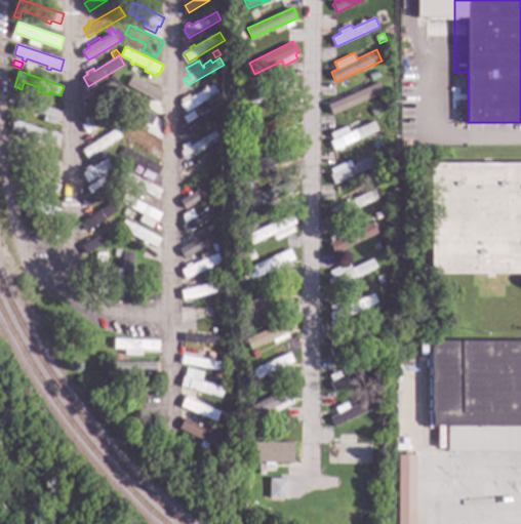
[(163,90),(159,99),(122,81),(126,72),(163,90)]
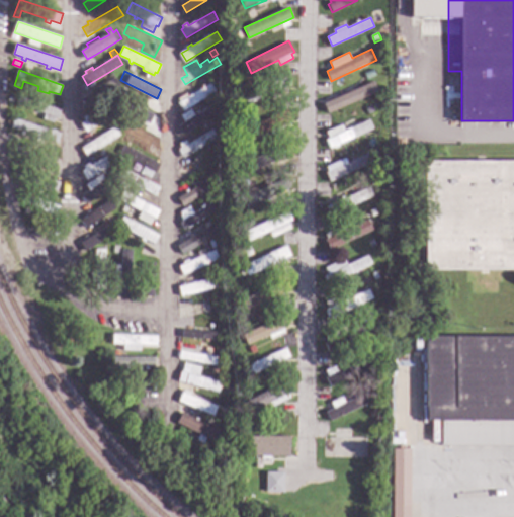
[(254,80),(248,83),(245,77),(251,74),(254,80)]
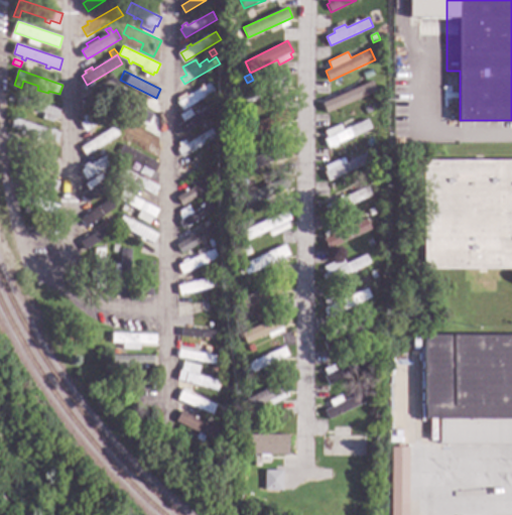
[(291,84),(249,104),(245,96),(287,76),(291,84)]
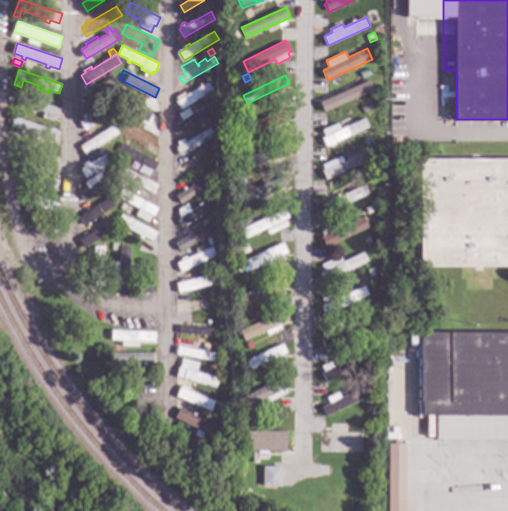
[(120,84),(87,105),(82,98),(90,93),(88,90),(92,88),(93,90),(115,76),(120,84)]
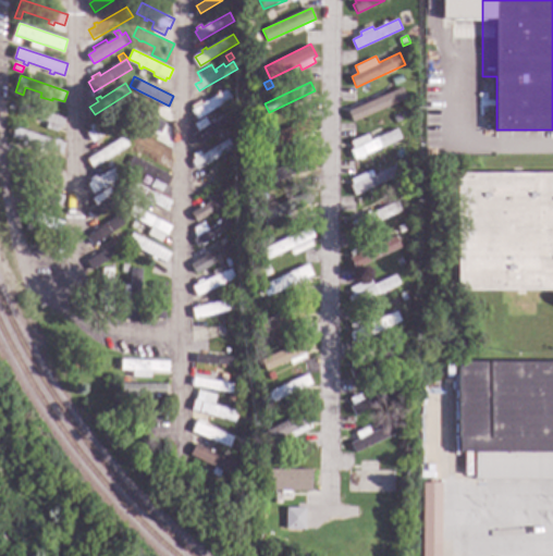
[(237,96),(200,119),(194,109),(197,108),(195,104),(204,99),(206,102),(221,94),(220,91),(222,90),(224,93),(233,87),(237,96)]
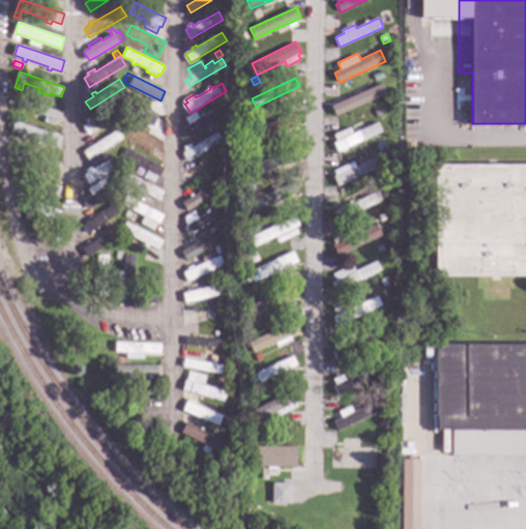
[(377,98),(338,116),(334,108),(373,89),(377,98)]
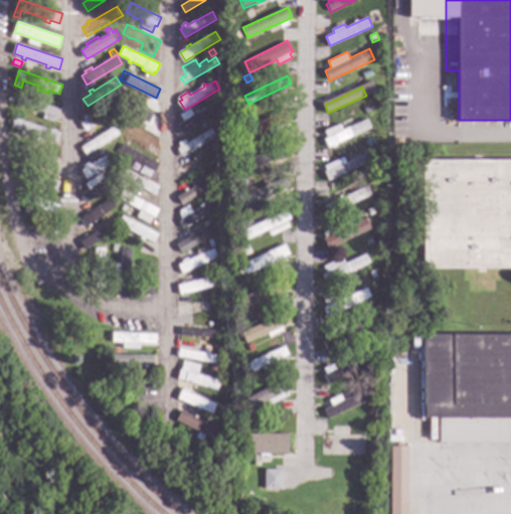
[(62,109),(59,118),(56,117),(54,122),(44,118),(45,113),(17,103),(20,94),(62,109)]
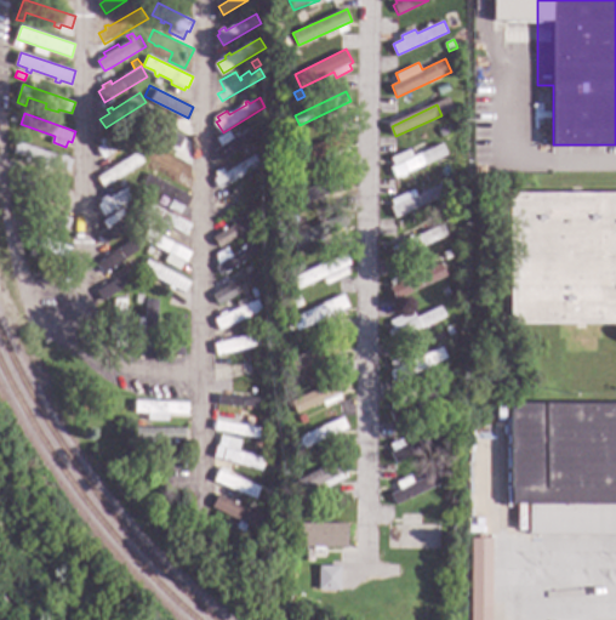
[(267,120),(262,123),(257,117),(262,113),(267,120)]
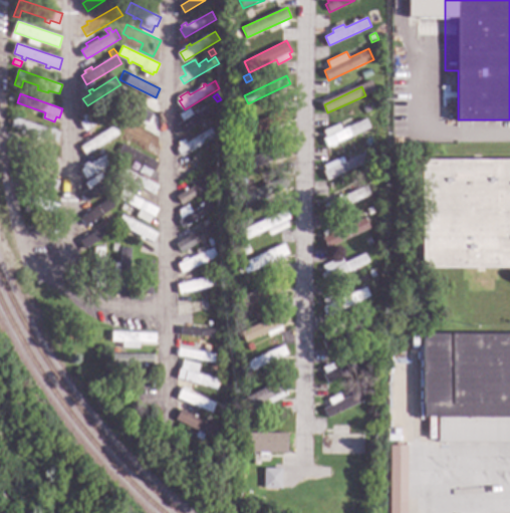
[(161,113),(157,121),(151,118),(149,121),(146,119),(147,116),(126,107),(130,99),(161,113)]
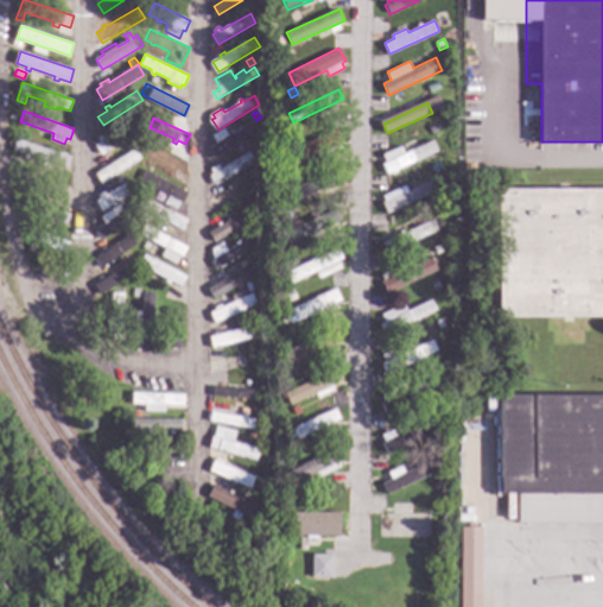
[(140,131),(102,155),(96,144),(101,140),(99,137),(113,128),(115,133),(134,121),(140,131)]
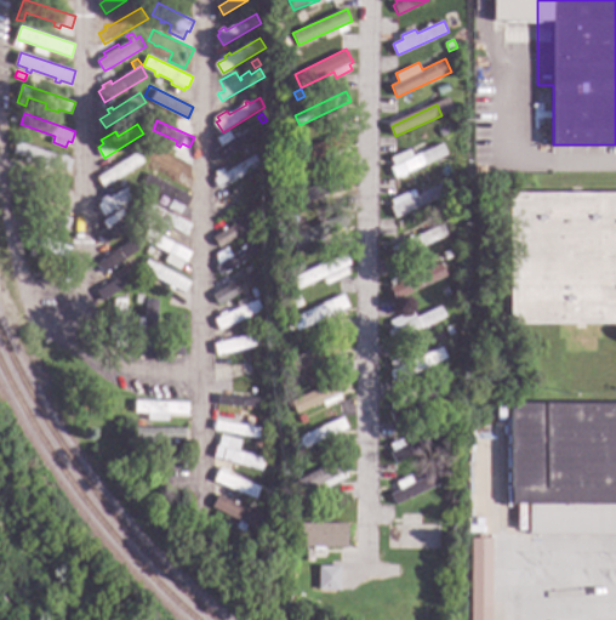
[(263,135),(221,160),(216,151),(223,146),(218,137),(231,130),(235,138),(257,125),(263,135)]
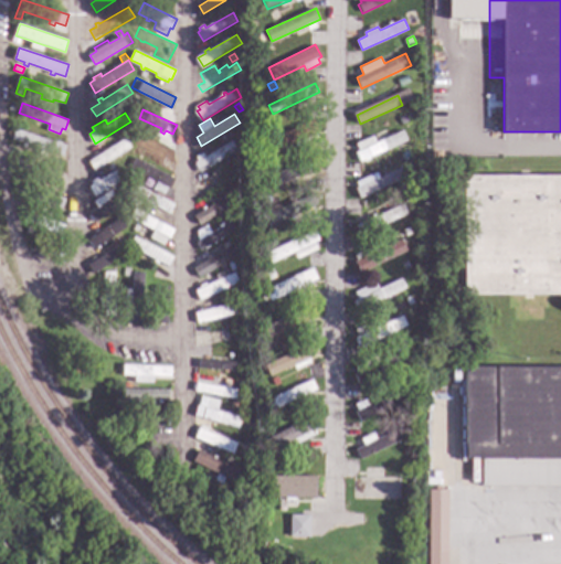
[(412,120),(404,124),(401,117),(409,114),(412,120)]
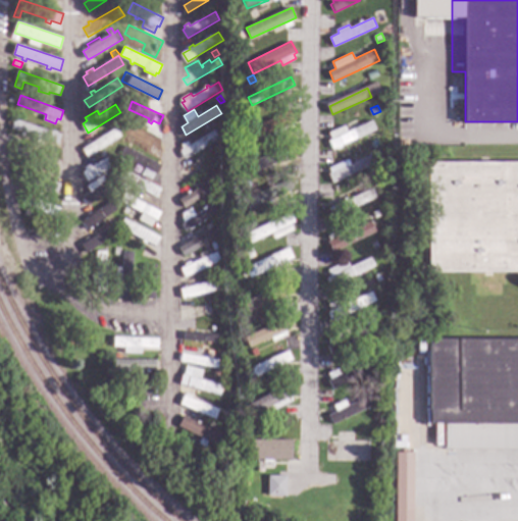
[(295,121),(293,122),(295,126),(275,137),(273,132),(252,142),(247,131),(290,110),(295,121)]
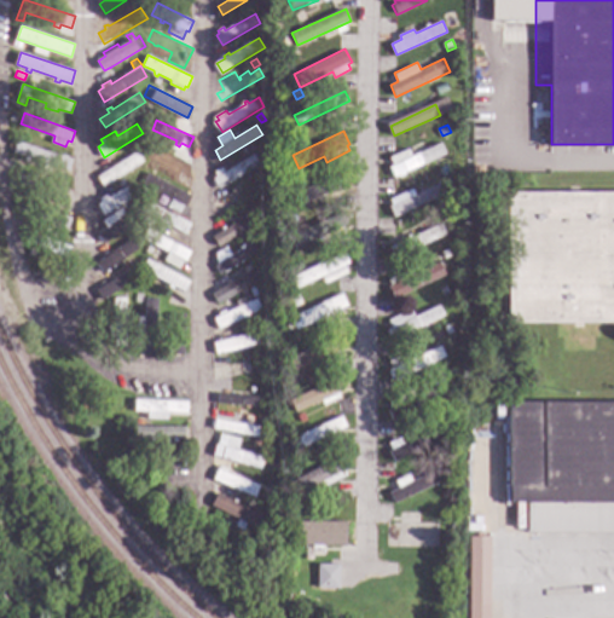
[(74,160),(70,169),(54,165),(52,171),(45,168),(47,162),(32,157),(30,161),(27,160),(28,156),(16,152),(19,142),(74,160)]
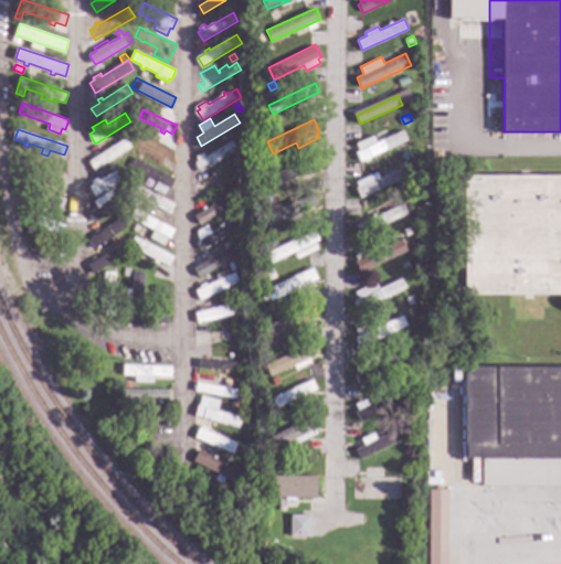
[(409,140),(361,162),(357,152),(360,150),(358,144),(374,136),(378,141),(404,129),(409,140)]
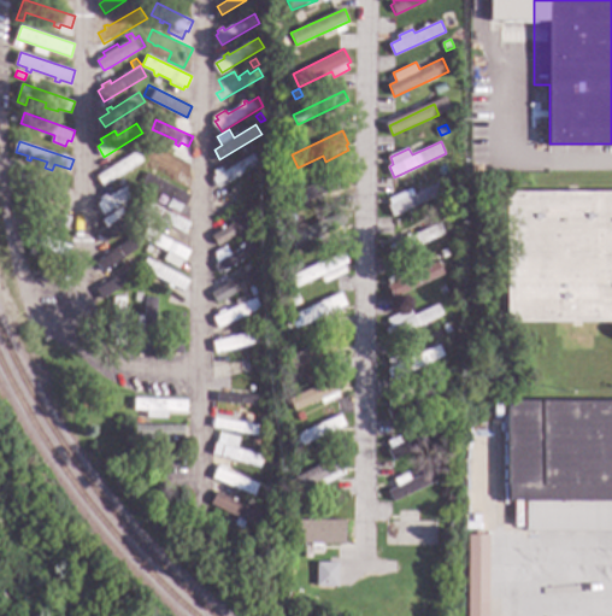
[(193,165),(188,176),(143,154),(148,144),(193,165)]
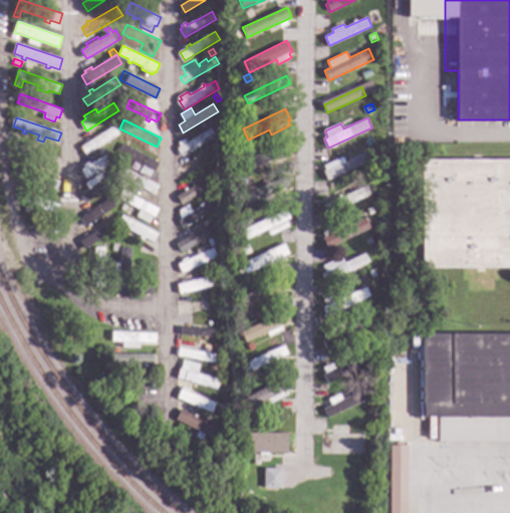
[(120,135),(86,155),(81,147),(87,143),(86,141),(90,138),(91,141),(115,126),(120,135)]
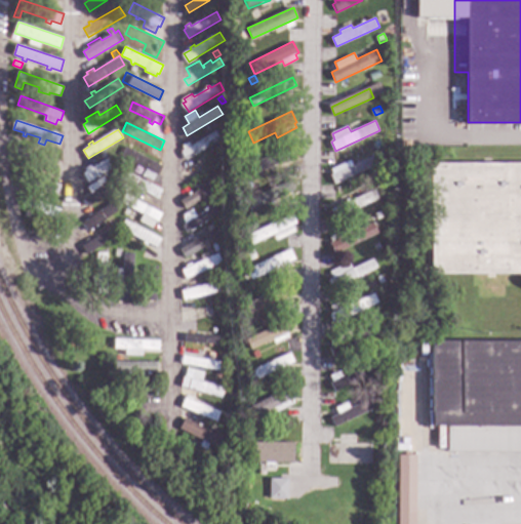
[(224,138),(188,160),(182,151),(186,149),(184,145),(191,142),(193,145),(218,130),(224,138)]
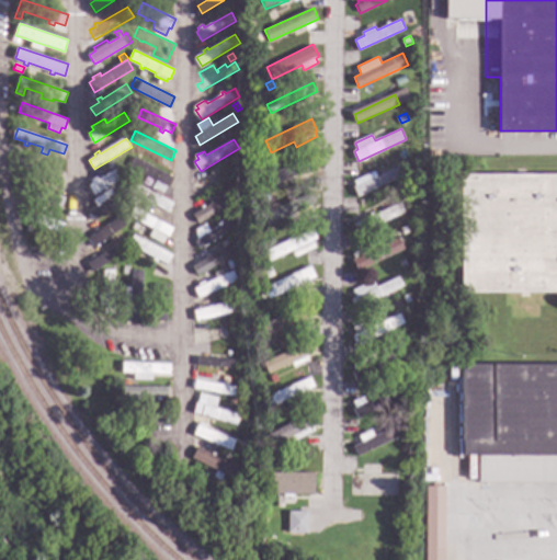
[(410,156),(404,159),(400,151),(407,148),(410,156)]
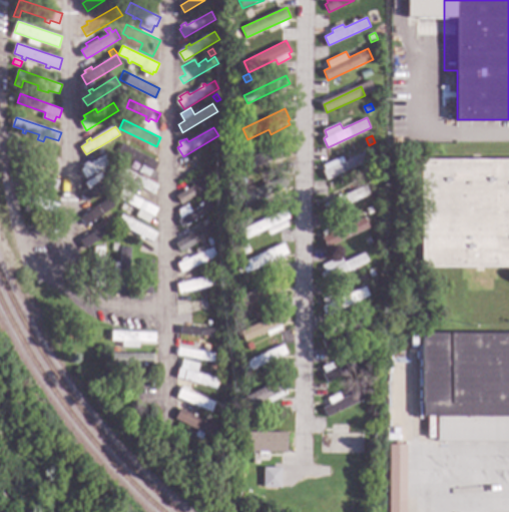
[(57,157),(54,166),(43,162),(42,165),(37,164),(39,160),(10,150),(13,141),(57,157)]
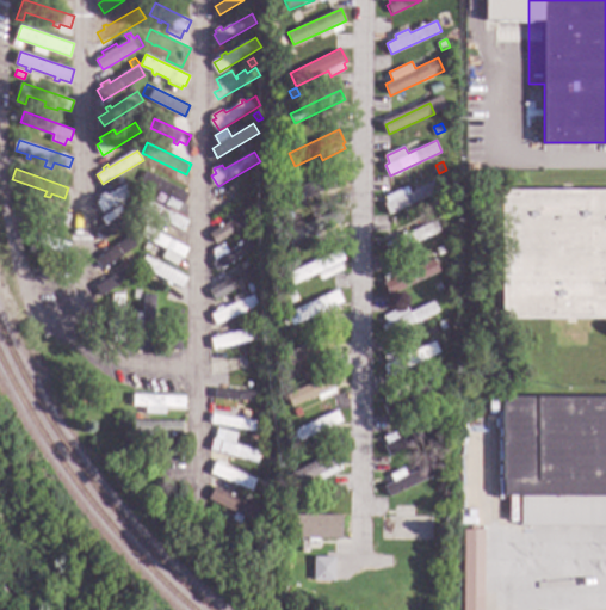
[(192,191),(186,204),(183,202),(179,211),(165,204),(169,196),(141,182),(147,170),(192,191)]
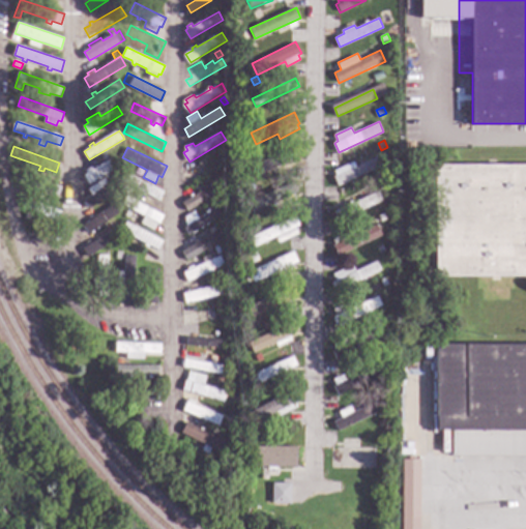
[(298,156),(296,157),(299,164),(280,173),(276,167),(255,177),(251,168),(294,147),(298,156)]
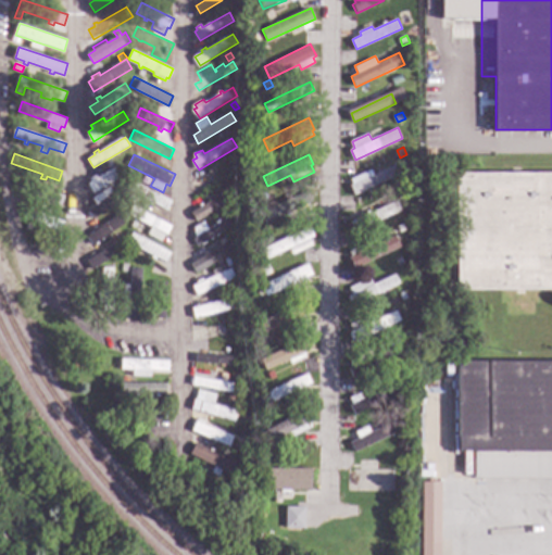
[(129,172),(95,192),(89,183),(92,181),(90,178),(98,174),(99,176),(124,162),(129,172)]
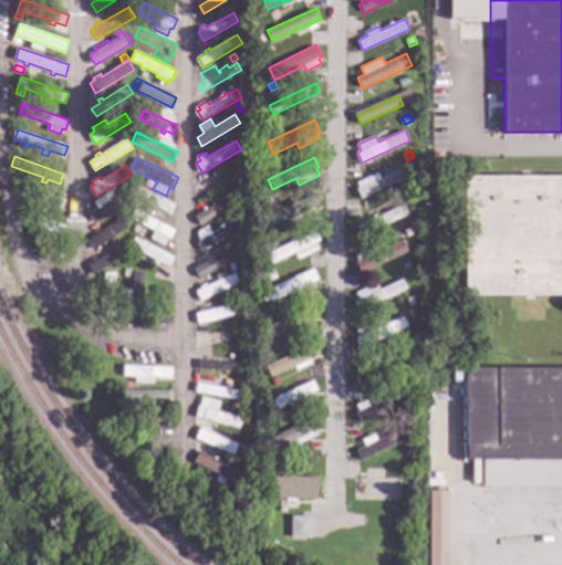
[(242,176),(204,199),(198,189),(205,185),(204,181),(206,180),(208,182),(237,165),(242,176)]
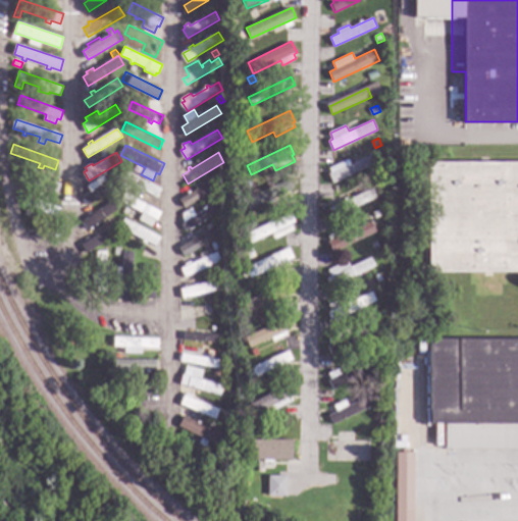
[(377,163),(333,184),(328,173),(331,172),(329,167),(349,158),(352,163),(372,153),(377,163)]
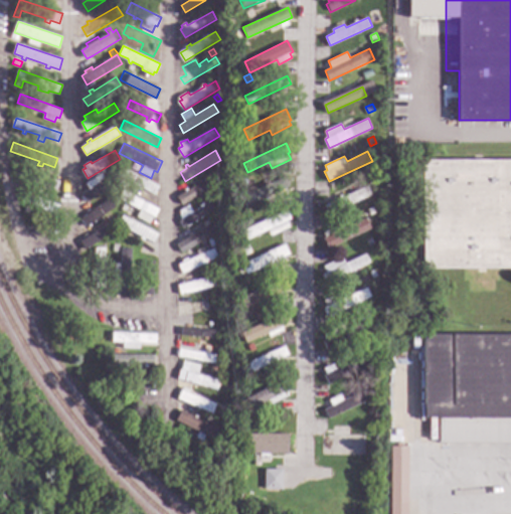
[(510,268),(424,268),(426,158),(510,158),(510,268)]
